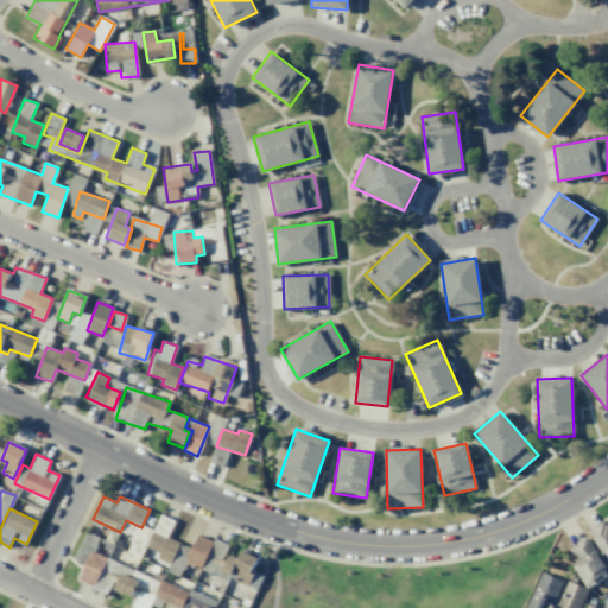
[(175,520),(160,514),(153,531),(140,525),(128,552),(140,558),(145,548),(159,553),(157,558),(170,564),(179,543),(166,537),(175,520)]
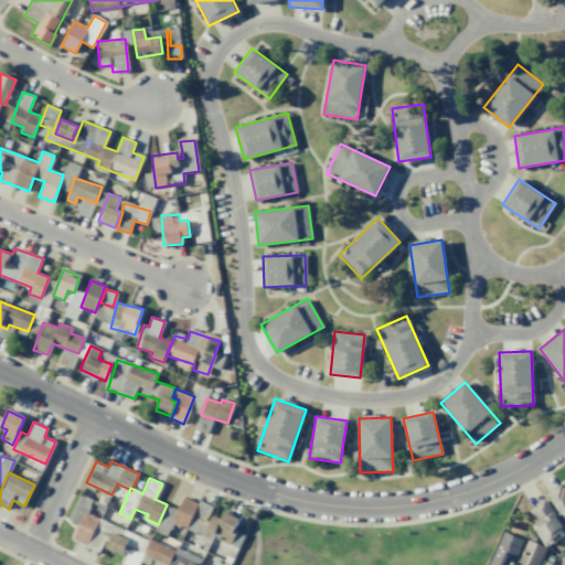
[(564,523),(545,493),(558,484),(562,488),(564,487),(564,489),(564,523)]
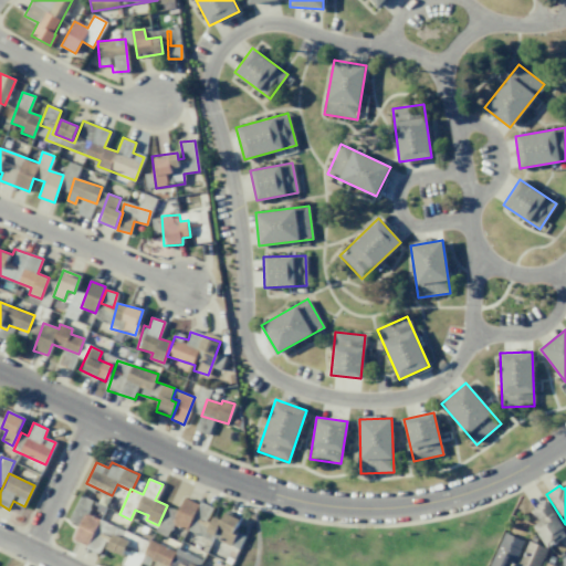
[(178,511),(168,506),(157,532),(167,536),(173,524),(187,531),(198,504),(184,498),(178,511)]
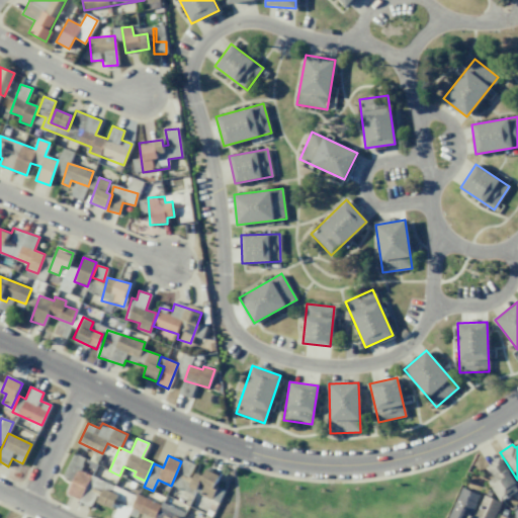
[(499,456),(516,484),(514,485),(517,490),(502,501),(489,482),(494,479),(486,466),(491,463),(490,461),(499,456)]
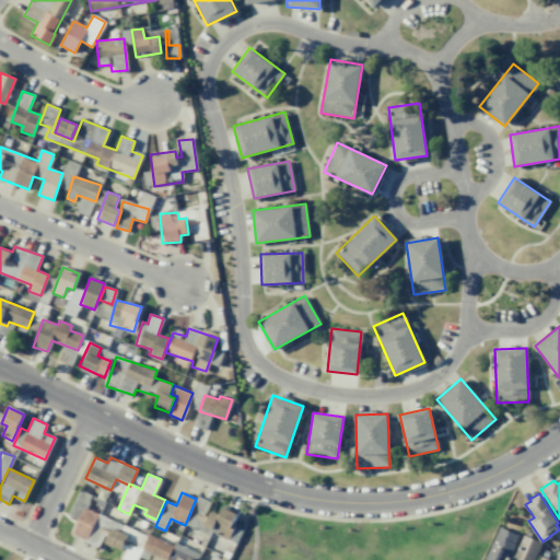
[(187,526),(209,534),(209,533),(228,539),(236,513),(221,508),(219,514),(208,511),(211,501),(197,497),(187,526)]
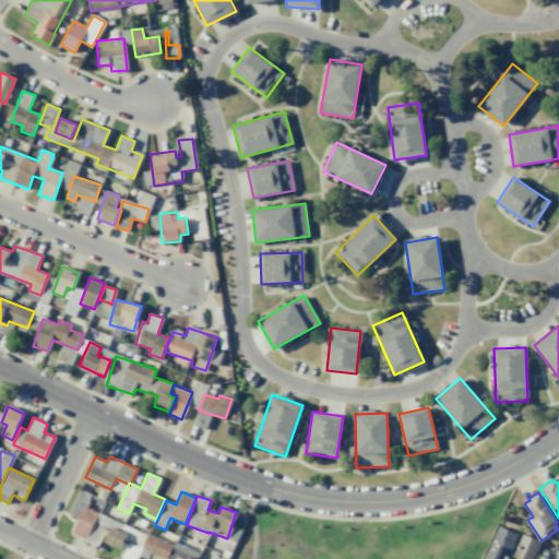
[(483,558),(498,525),(516,534),(506,558),(483,558)]
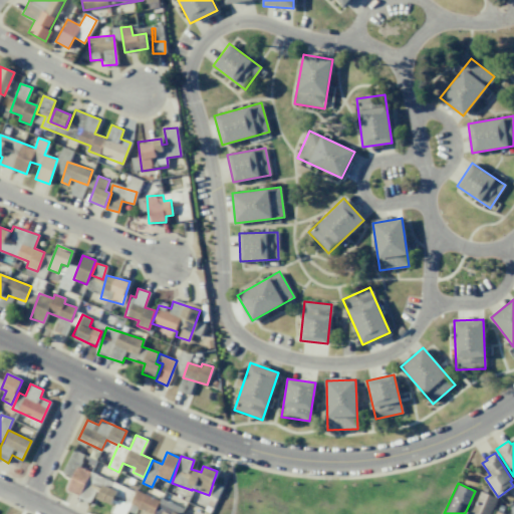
[(488,513),(496,498),(480,491),(469,513),(488,513)]
